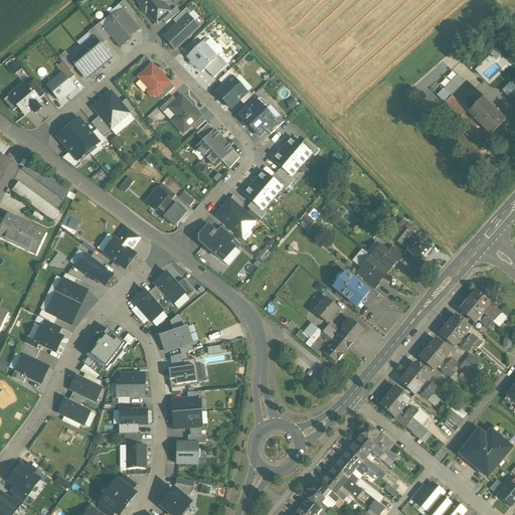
[(136,0),(136,1),(156,24),(171,12),(161,0),(136,0)]
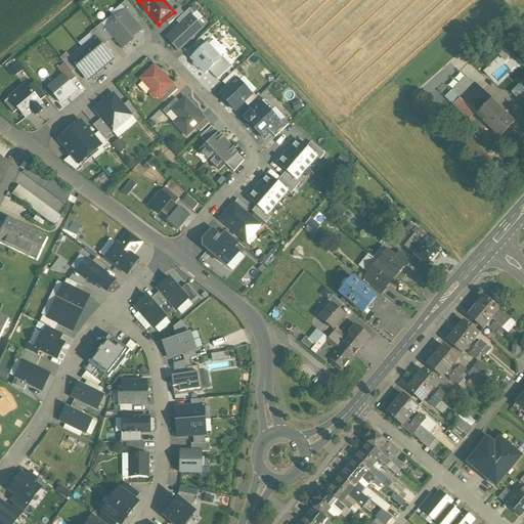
[(125,10),(133,19),(138,15),(126,1),(121,6),(125,10)]
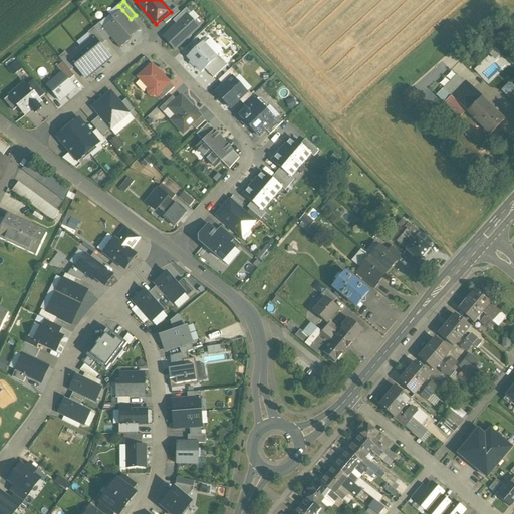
[(112,19),(113,20),(130,38),(140,30),(131,19),(122,10),(112,19)]
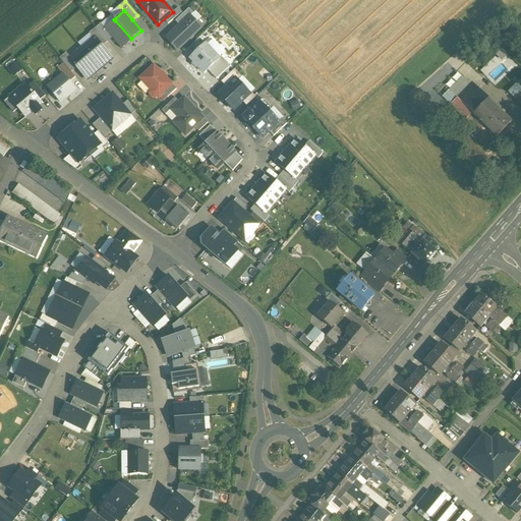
[(201,27),(190,16),(166,38),(178,50),(201,27)]
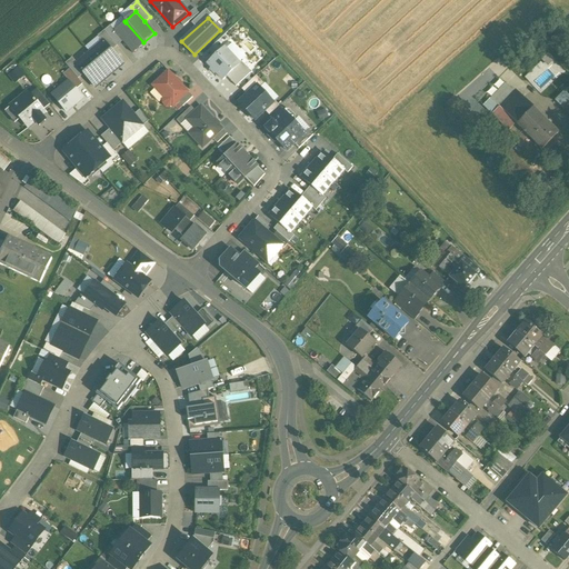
[(126,22),(115,32),(123,42),(133,55),(145,45),(126,22)]
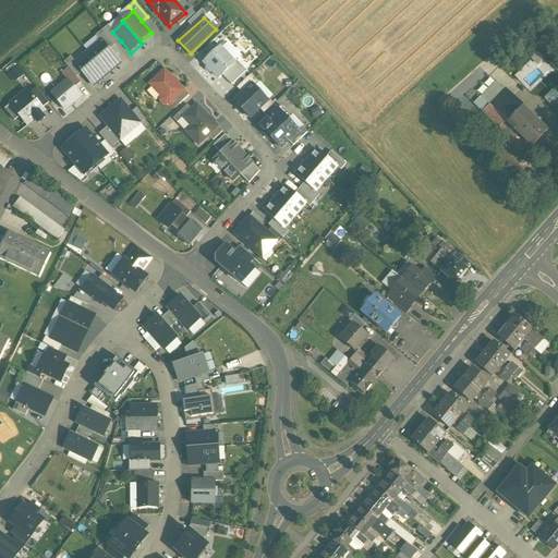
[(108,26),(102,31),(114,46),(121,41),(112,32),(108,26)]
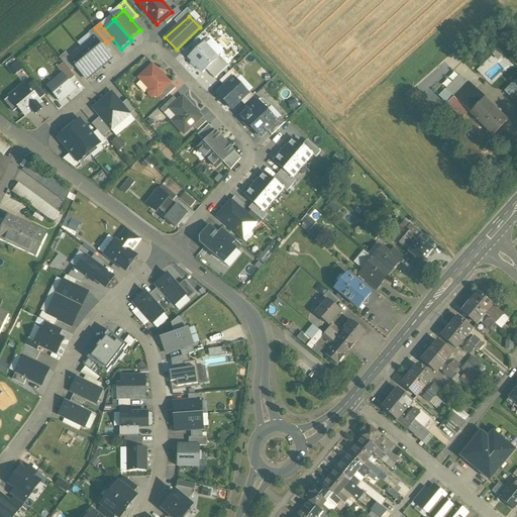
[(89,33),(101,47),(106,42),(95,28),(89,33)]
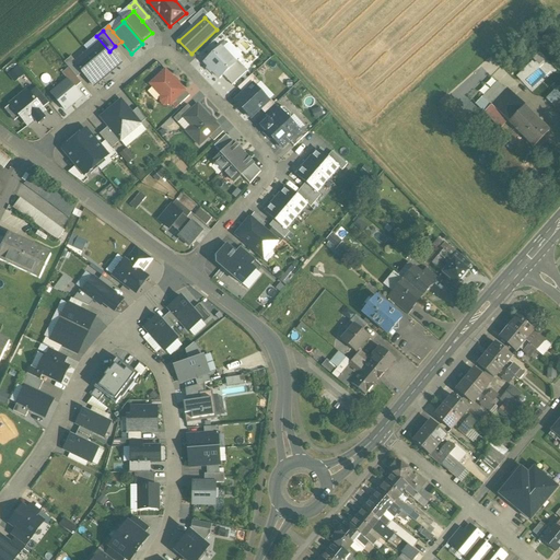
[(101,42),(88,53),(106,76),(120,65),(101,42)]
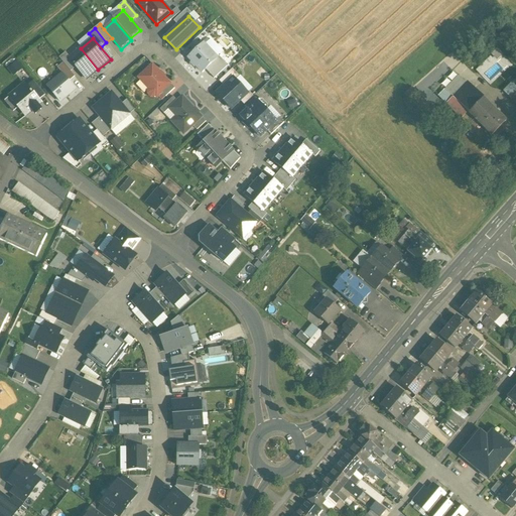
[(217,58),(204,44),(187,58),(201,73),(205,70),(217,58)]
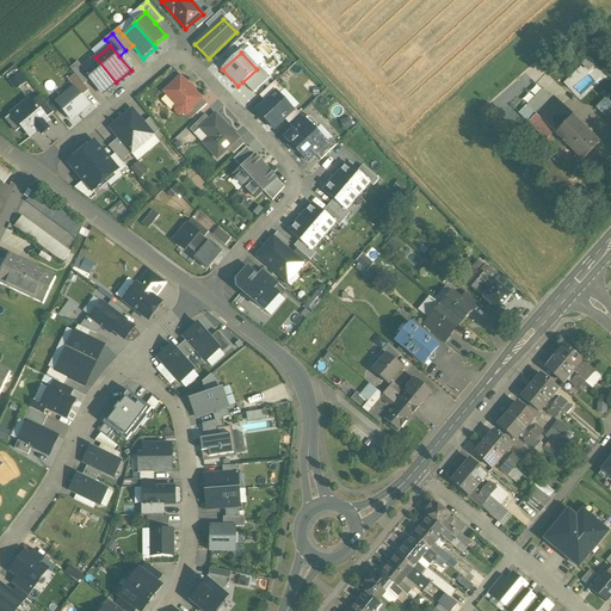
[(82,68),(81,71),(90,80),(102,94),(116,82),(96,57),(82,68)]
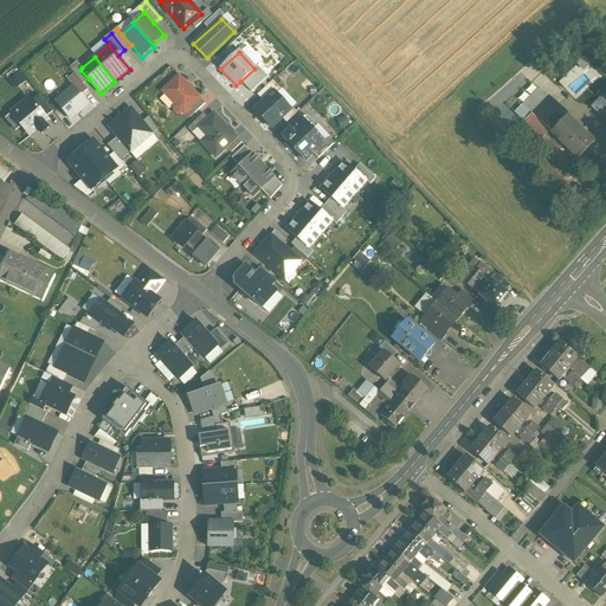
[(75,75),(83,85),(89,79),(81,70),(82,68),(77,62),(69,69),(75,75)]
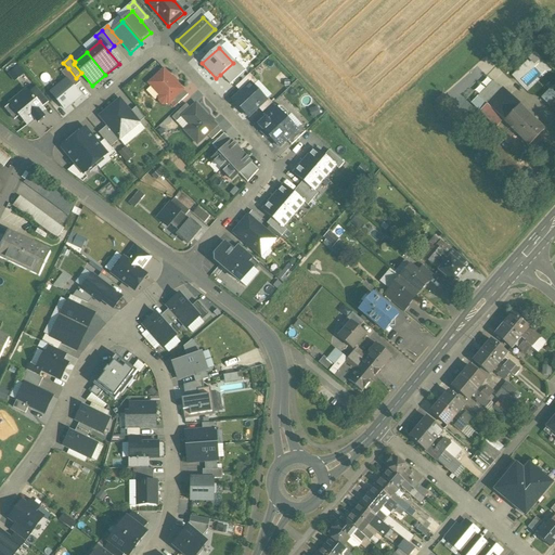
[(233,63),(220,75),(230,85),(244,72),(234,61),(233,63)]
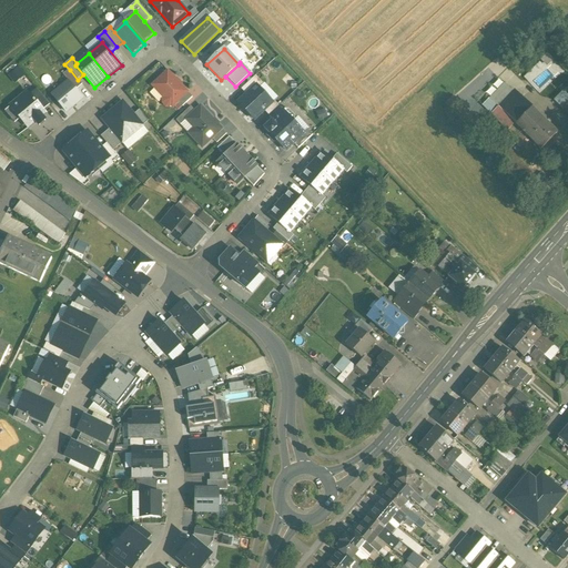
[(7,74),(12,82),(22,74),(17,67),(7,74)]
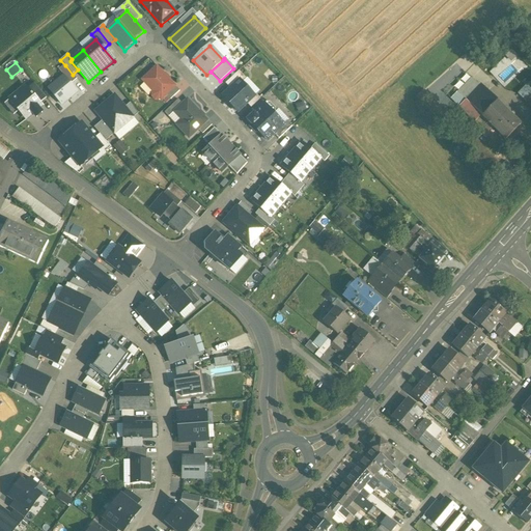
[(64,78),(71,84),(77,80),(73,75),(65,65),(59,71),(64,78)]
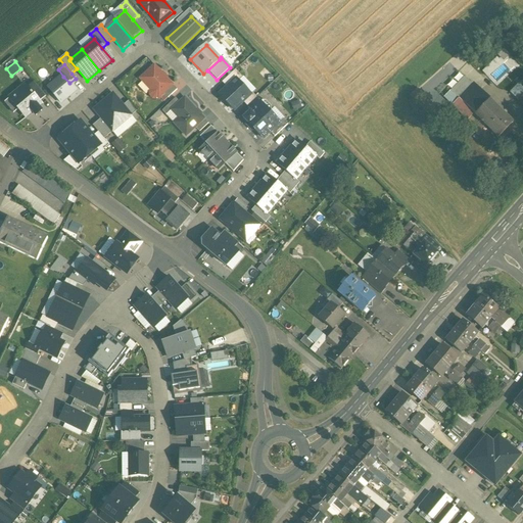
[(173,86),(154,66),(140,80),(151,92),(150,93),(149,96),(153,99),(155,99),(157,97),(158,99),(163,94),(173,86)]
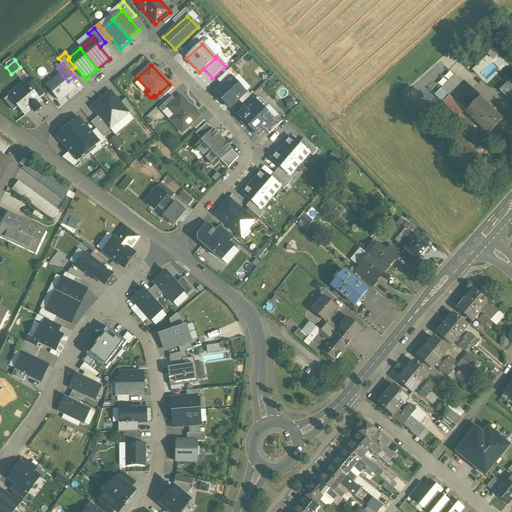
[(231,69),(218,81),(222,86),(231,78),(233,80),(237,76),(231,69)]
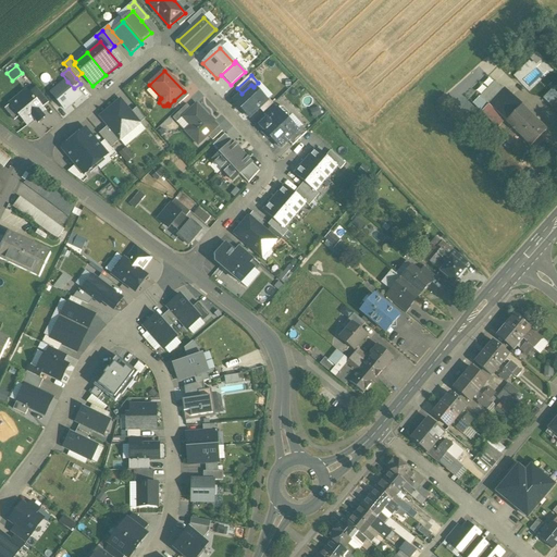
[(67,82),(51,96),(63,110),(79,96),(74,88),(67,82)]
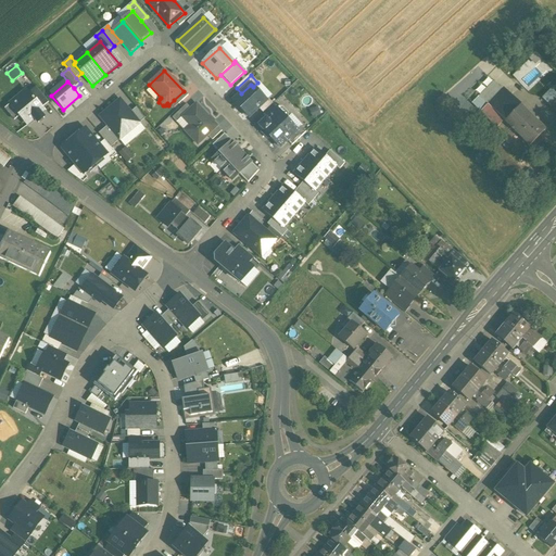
[(241,93),(234,101),(249,117),(266,102),(264,100),(253,87),(251,85),(241,93)]
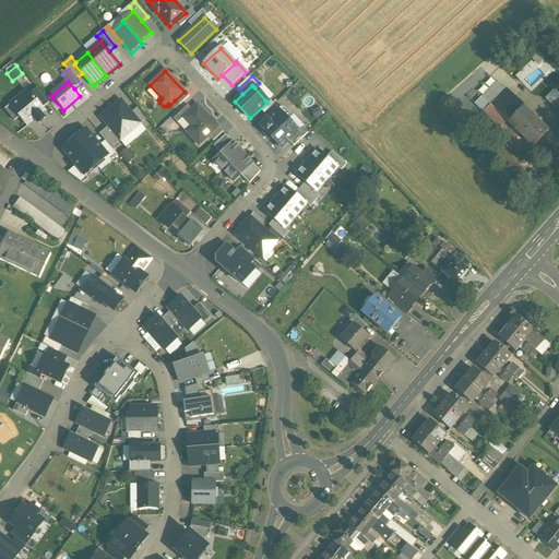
[(36,88),(28,94),(42,109),(49,104),(36,88)]
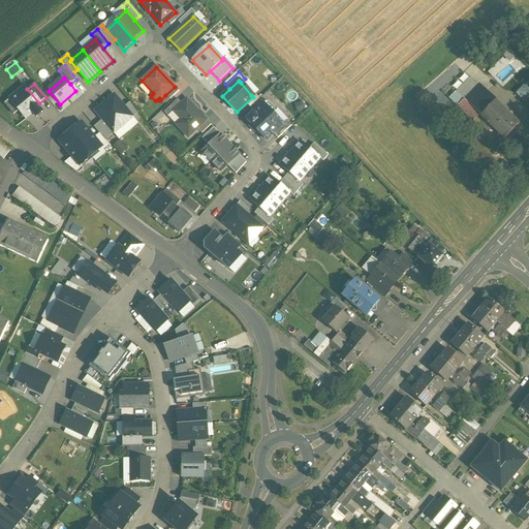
[(528,90),(524,85),(515,93),(521,99),(528,92),(528,90)]
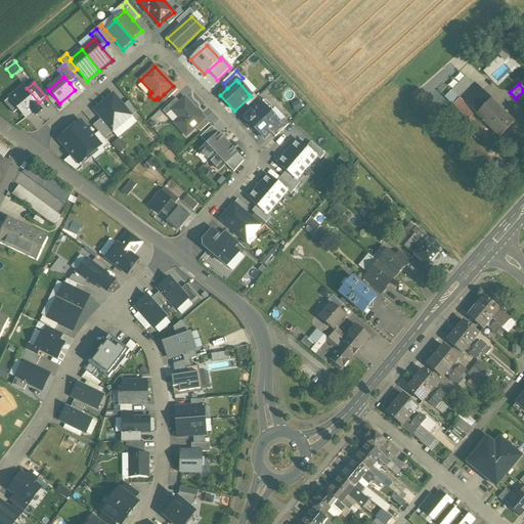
[(27,88),(24,85),(7,98),(25,120),(42,106),(39,102),(27,88)]
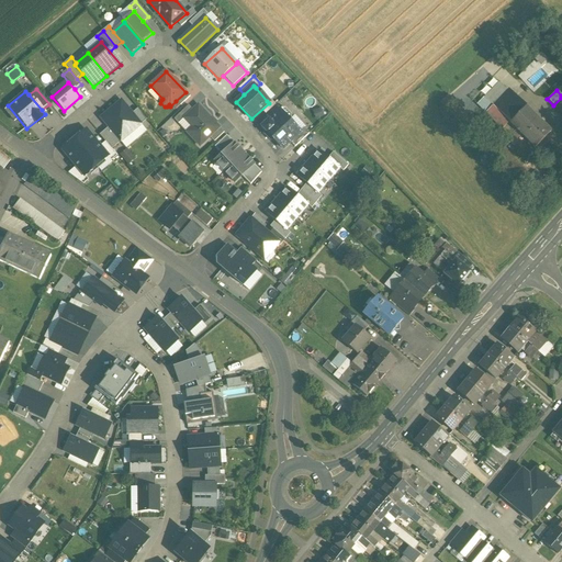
[(526,108),(509,91),(494,105),(510,123),(526,108)]
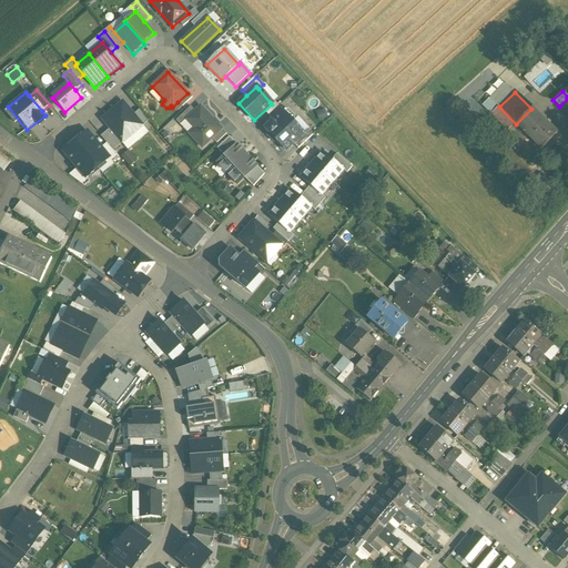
[(188,93),(178,102),(182,107),(192,98),(188,93)]
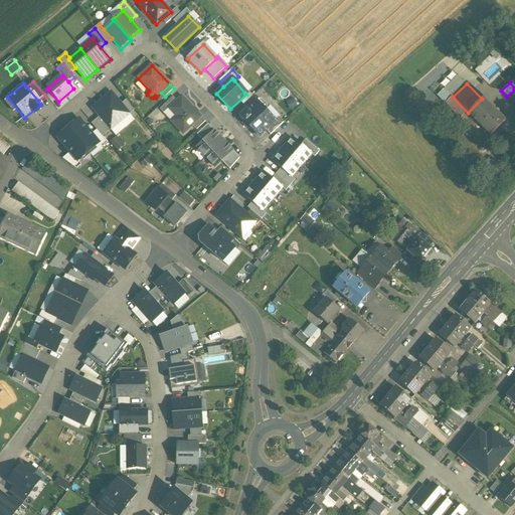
[(111,95),(94,109),(100,117),(111,130),(129,116),(120,106),(111,95)]
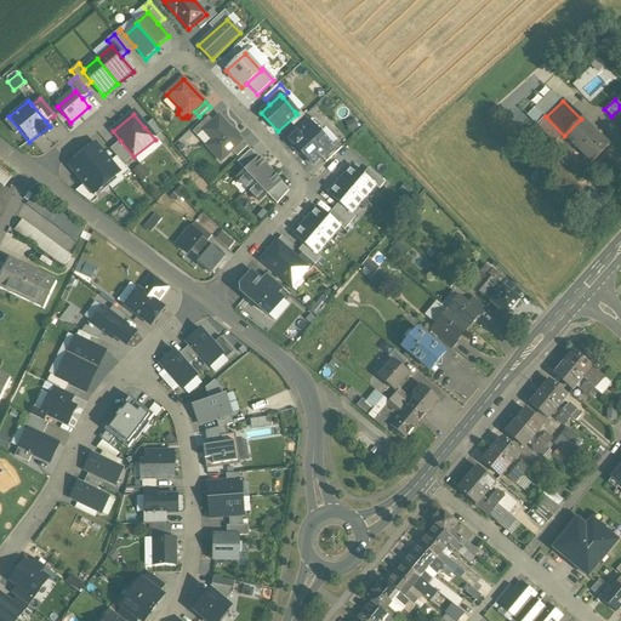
[(209,117),(193,132),(198,137),(204,131),(214,123),(209,117)]
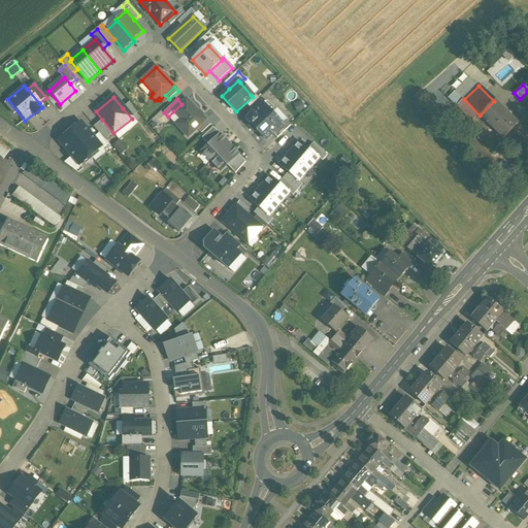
[(206,121),(186,99),(182,104),(173,111),(185,124),(179,129),(188,138),(197,129),(206,121)]
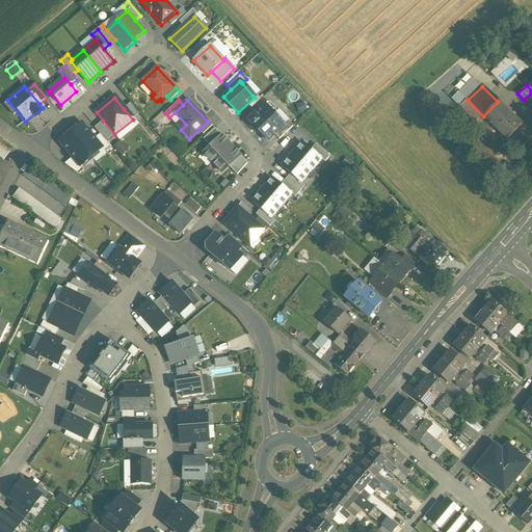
[(261,100),(251,109),(256,113),(265,105),(261,100)]
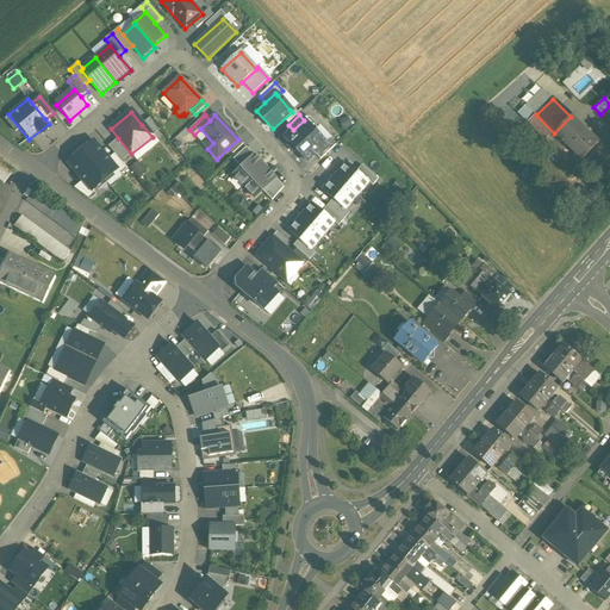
[(571,117),(554,134),(568,148),(585,130),(571,117)]
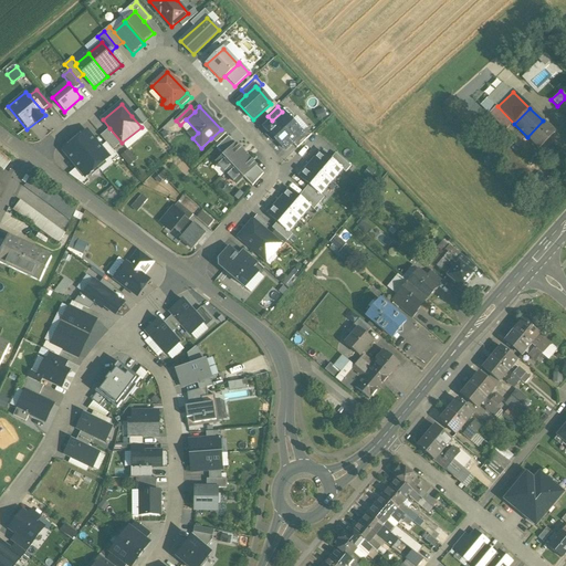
[(294,116),(287,109),(283,109),(282,112),(272,121),(265,127),(265,129),(269,134),(271,134),(274,136),(274,137),(274,139),(285,150),(292,144),(303,134),(292,122),(293,121),(294,116)]
